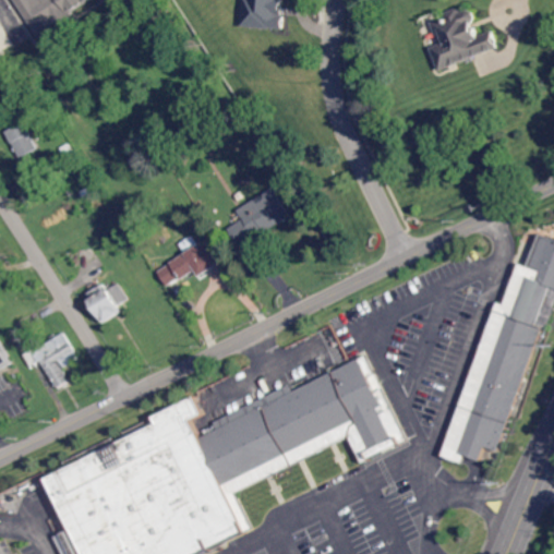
[(104,0),(99,3),(97,0),(68,20),(70,22),(55,32),(52,28),(50,31),(49,28),(47,31),(48,32),(45,34),(47,37),(36,44),(10,4),(16,0),(104,0)]
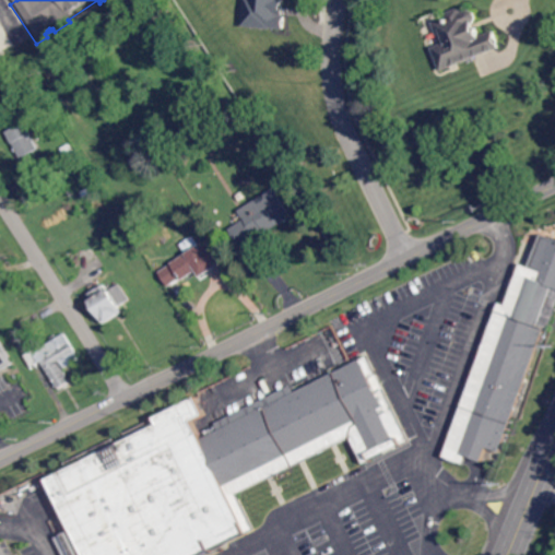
[(458,18),(465,14),(468,15),(470,16),(471,19),(473,23),(471,26),(470,26),(471,28),(472,32),(475,40),(489,35),(496,52),(494,54),(469,63),(437,75),(428,51),(440,47),(439,45),(436,38),(433,39),(430,34),(428,27),(436,24),(441,22),(440,18),(456,12),(458,18)]
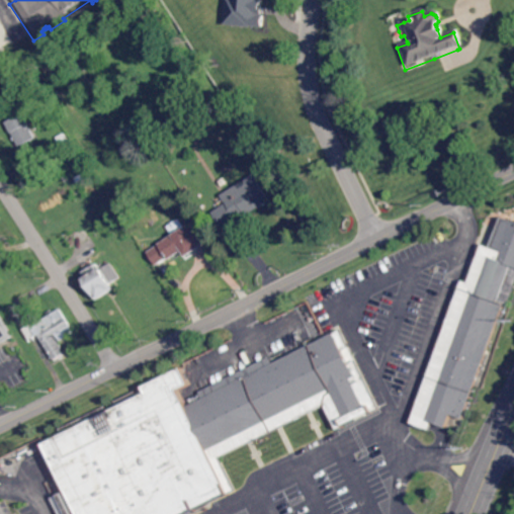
[(172,112),(161,94),(168,89),(180,107),(178,108),(175,110),(172,112)]
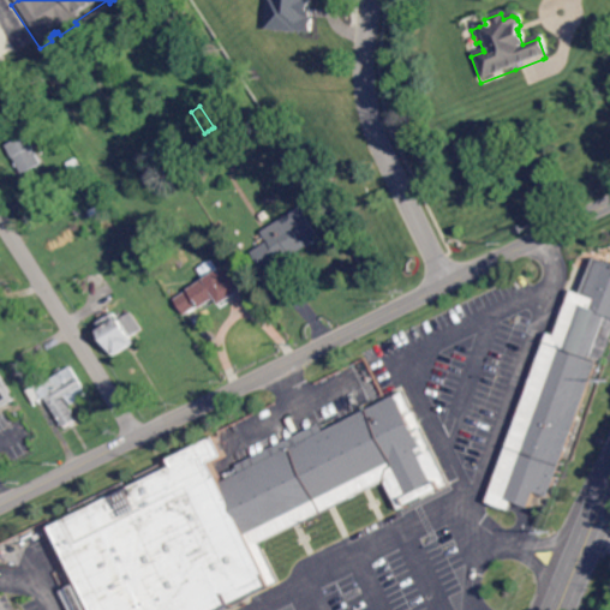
[(43,174),(39,177),(29,181),(28,183),(27,178),(24,175),(22,177),(21,177),(19,177),(16,169),(15,167),(12,160),(10,161),(4,148),(25,137),(43,174)]
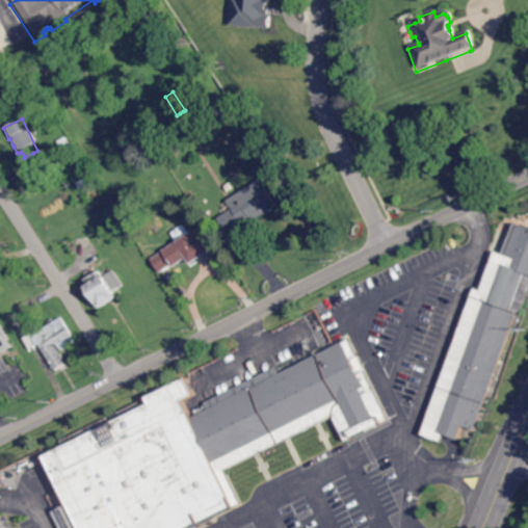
[(265,218),(264,217),(251,226),(249,223),(241,229),(237,231),(236,232),(235,233),(232,235),(229,237),(227,238),(220,229),(215,221),(217,220),(218,219),(229,213),(223,205),(227,204),(229,202),(241,193),(259,182),(278,210),(265,218)]
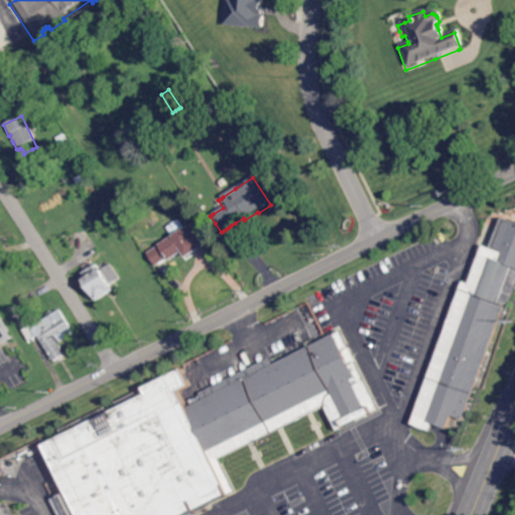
[(504,305),(503,306),(499,305),(485,345),(471,383),(470,384),(470,385),(458,418),(458,419),(447,415),(443,428),(442,428),(435,425),(428,423),(426,430),(425,431),(410,426),(408,425),(407,425),(448,310),(459,281),(464,283),(488,218),(489,215),(490,215),(492,216),(514,224),(514,275),(513,280),(504,305)]
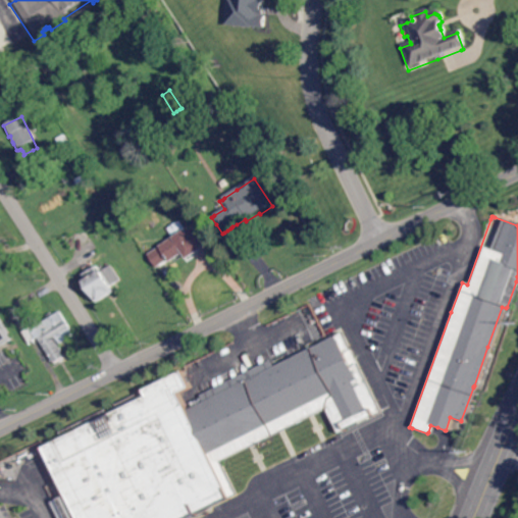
[(188,239),(199,231),(209,247),(206,249),(191,258),(183,264),(179,259),(167,267),(165,264),(164,265),(160,268),(155,271),(154,271),(145,257),(163,245),(169,241),(175,237),(182,234),(184,231),(188,239)]
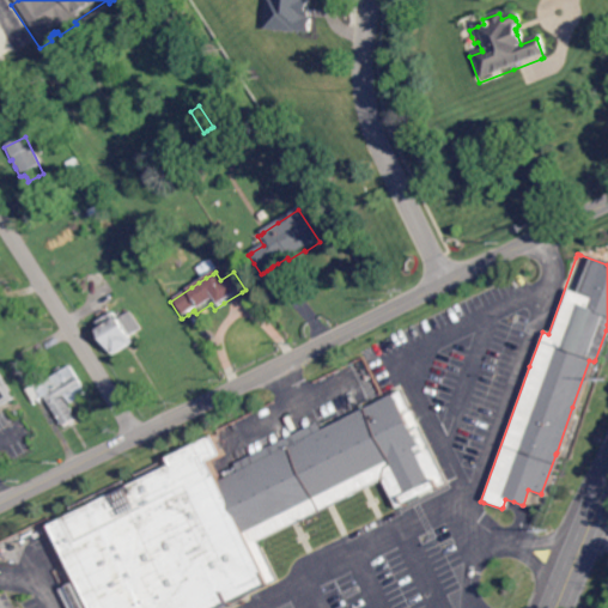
[(116,323),(128,315),(139,334),(128,340),(131,345),(133,350),(129,352),(127,353),(126,353),(126,354),(120,358),(116,353),(109,357),(108,354),(95,333),(98,330),(103,328),(99,322),(102,321),(111,316),(116,323)]
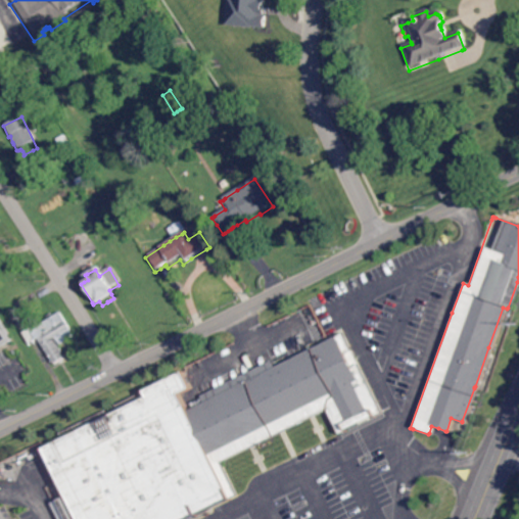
[(71,335),(73,339),(65,343),(63,344),(57,348),(56,349),(63,361),(64,363),(60,365),(58,367),(56,368),(53,370),(36,341),(25,348),(18,337),(28,332),(29,333),(34,330),(36,328),(43,324),(48,321),(57,315),(60,319),(71,335)]
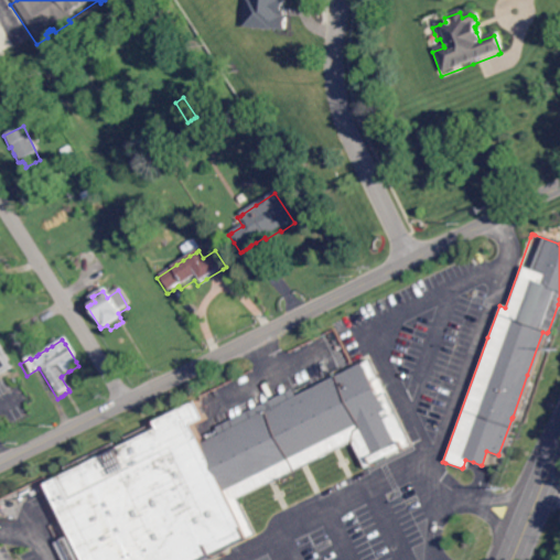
[(405,445),(368,463),(358,469),(345,442),(332,449),(330,450),(325,452),(324,453),(314,458),(313,459),(310,460),(308,461),(299,465),(297,466),(293,469),(291,470),(283,474),(281,475),(277,476),(276,477),(267,482),(265,483),(261,485),(260,485),(251,490),(249,492),(246,493),(244,494),(230,501),(247,534),(195,559),(77,559),(40,486),(39,484),(58,474),(56,469),(106,443),(108,450),(119,444),(116,439),(172,410),(190,401),(190,402),(190,404),(197,419),(185,426),(194,443),(217,432),(214,426),(255,405),(258,411),(288,397),(286,392),(319,376),(321,381),(362,361),(405,445)]
